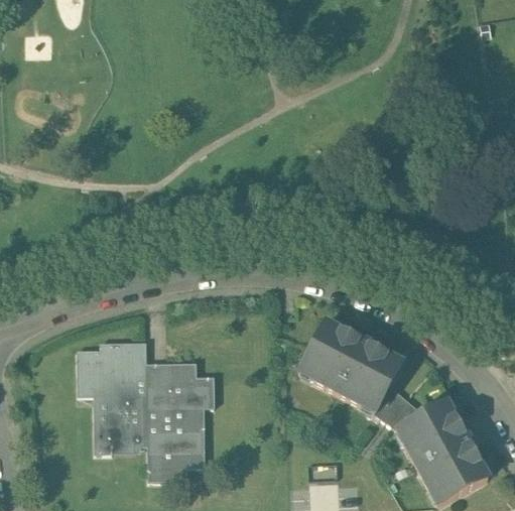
[(390,385),(401,364),(368,346),(369,345),(359,340),(358,339),(358,340),(357,340),(325,323),(298,372),(375,413),(390,385)]
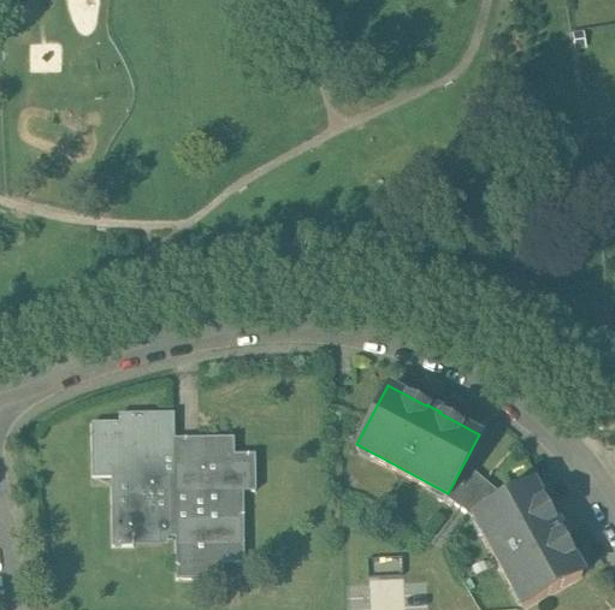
[(177,532),(177,569),(178,575),(224,574),(224,556),(244,556),(243,521),(235,521),(234,487),(255,487),(255,451),(234,451),(234,434),(175,436),(173,409),(120,410),(120,419),(93,419),(94,472),(112,472),(113,542),(134,542),(134,533),(177,532)]
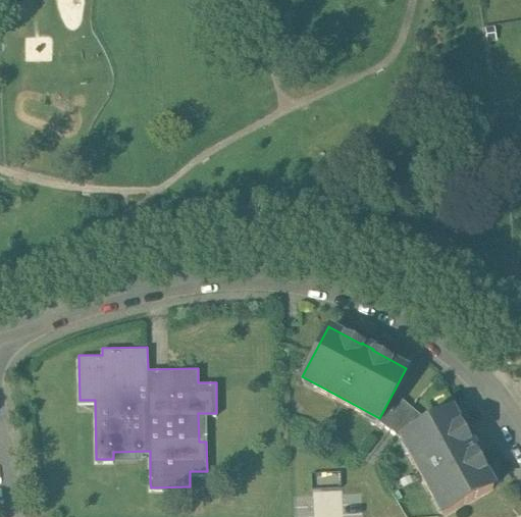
[(379,418),(391,425),(412,405),(395,390),(379,418)]
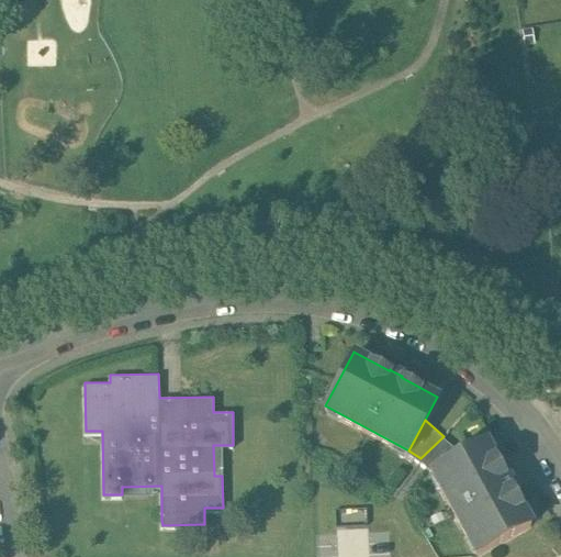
[(421,458),(432,468),(462,452),(444,436),(421,458)]
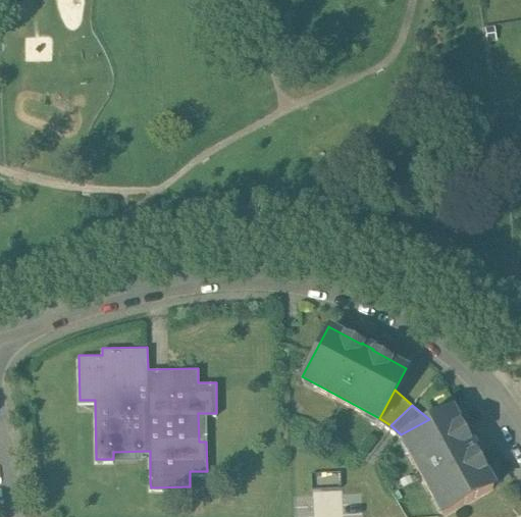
[(451,408),(429,419),(401,434),(443,512),(492,484),(492,483),(475,452),(476,451),(475,450),(470,441),(469,441),(469,440),(451,408)]
